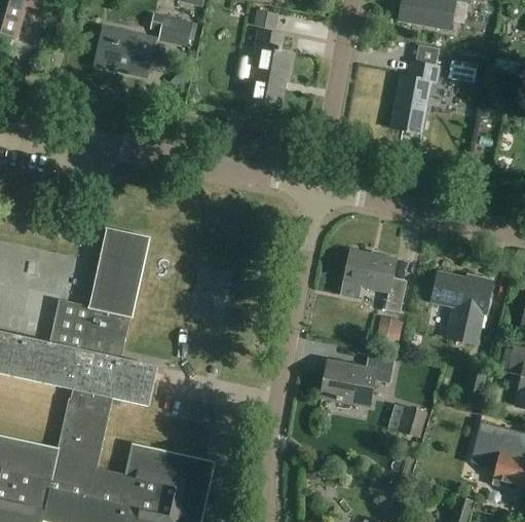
[(37,7),(39,0),(0,0),(0,32),(15,37),(25,3),(37,7)]
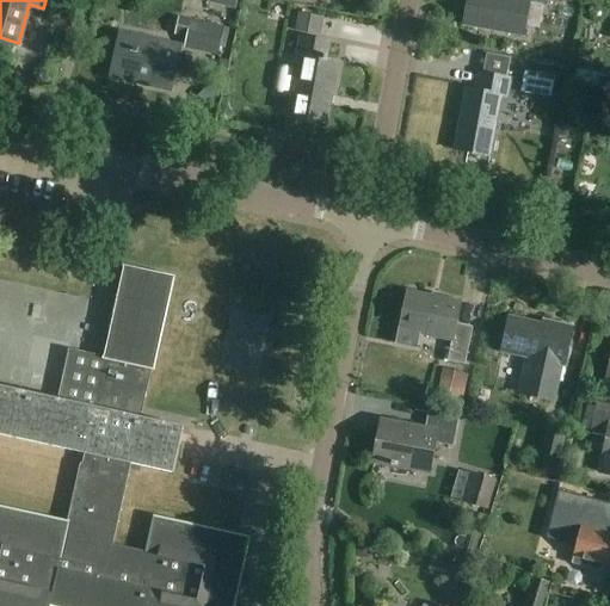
[(546,2),(546,0),(466,0),(462,22),(522,32),(529,0),(535,0),(546,2)]
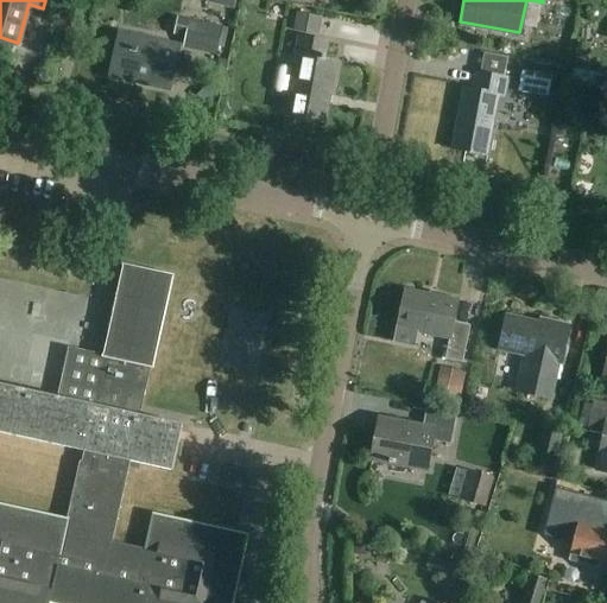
[(317,31),(320,14),(296,10),(293,27),(317,31)]
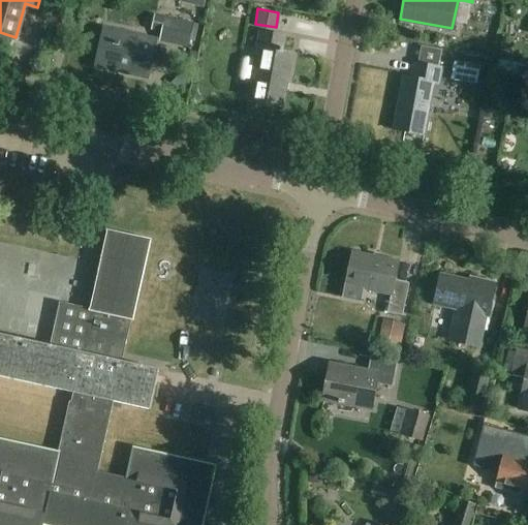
[(151,26),(161,28),(159,38),(187,44),(192,20),(153,12),(151,26)]
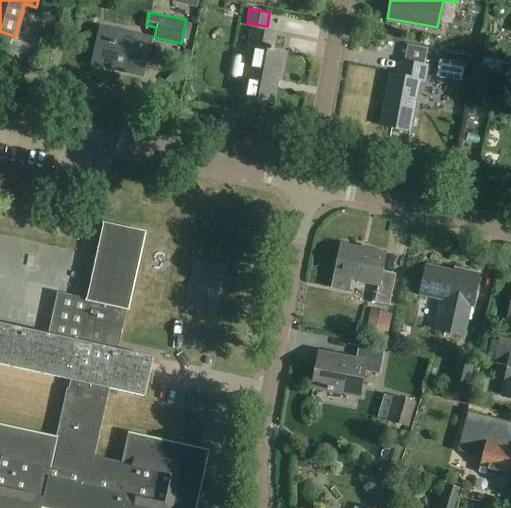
[(91,62),(142,73),(150,37),(99,26),(91,62)]
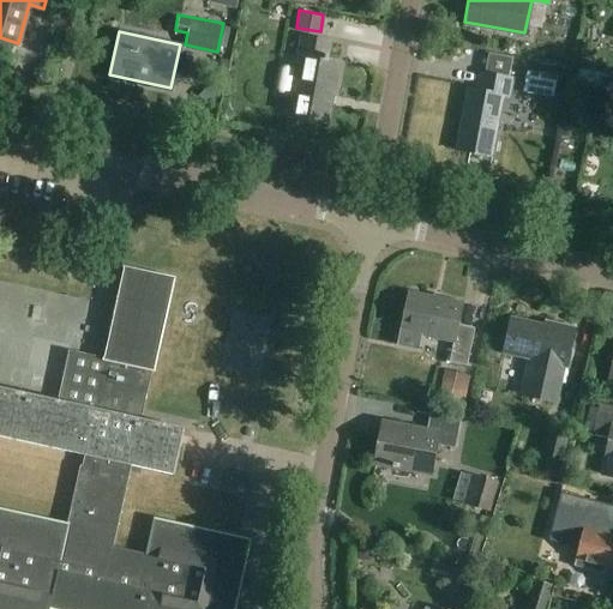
[(290,115),(328,121),(338,60),(328,58),(330,40),(300,35),(296,53),(302,54),(290,115)]
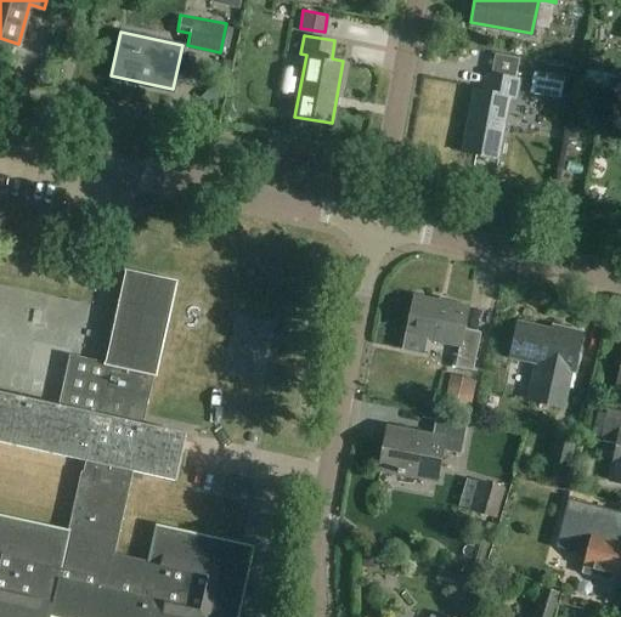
[(564,74),(532,68),(529,90),(560,95),(564,74)]
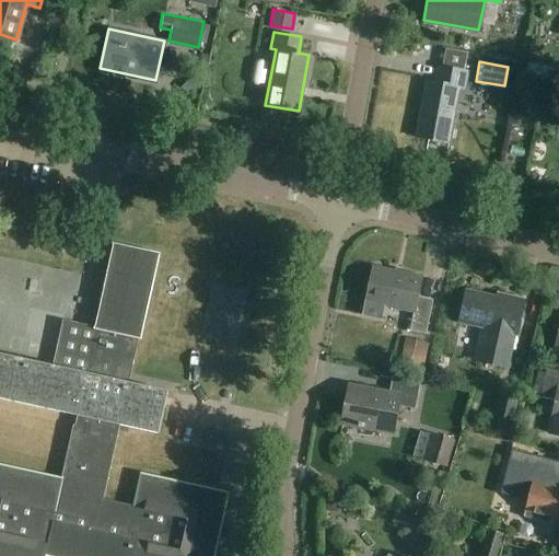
[(463,87),(466,69),(438,64),(434,80),(426,79),(416,135),(449,140),(458,87),(463,87)]
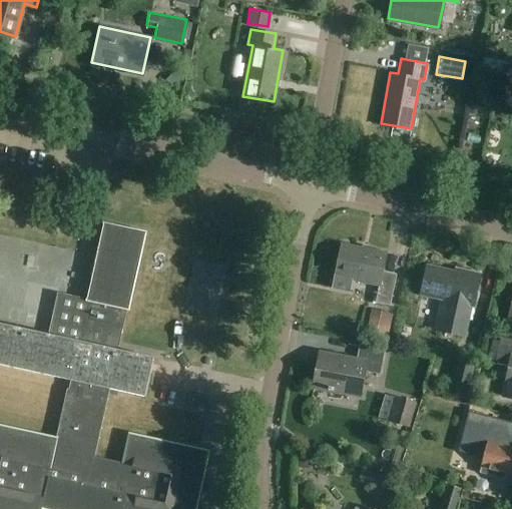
[(184,71),(176,65),(168,74),(176,81),(184,71)]
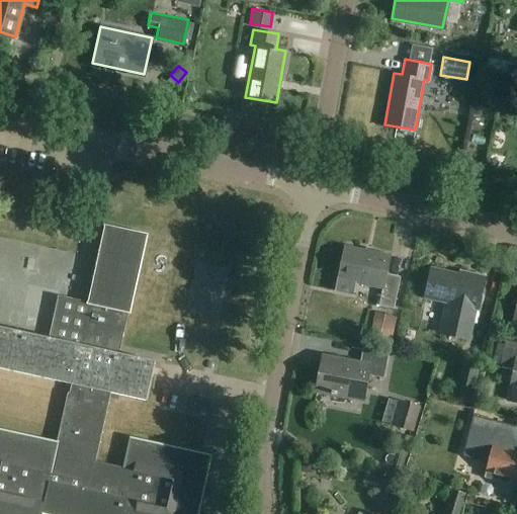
[(516,80),(506,78),(501,100),(516,103),(516,80)]
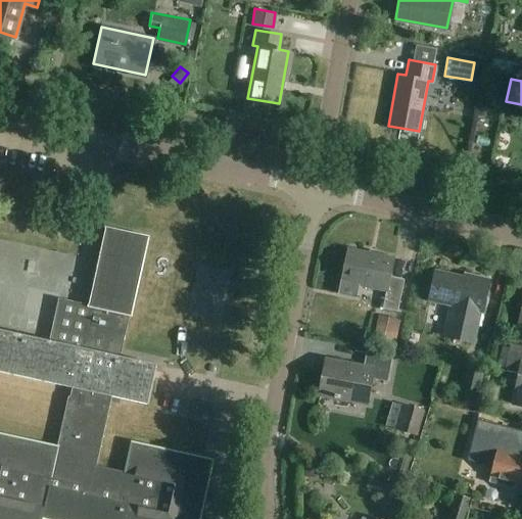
[(0,369),(72,385),(69,394),(67,394),(56,444),(0,431),(0,518),(41,518),(42,516),(56,518),(198,518),(203,499),(211,458),(210,458),(203,456),(131,440),(124,470),(95,464),(110,394),(147,403),(150,386),(156,363),(143,360),(132,358),(120,355),(122,345),(129,314),(131,315),(148,234),(105,225),(103,230),(101,241),(87,302),(60,297),(51,339),(16,332),(0,327),(0,369)]
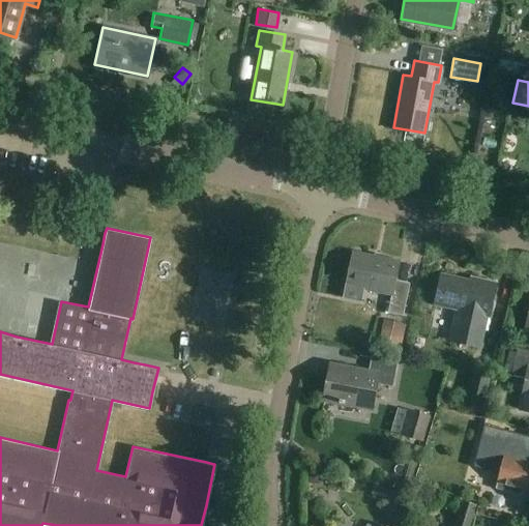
[(25,249),(21,274),(48,279),(52,253),(25,249)]
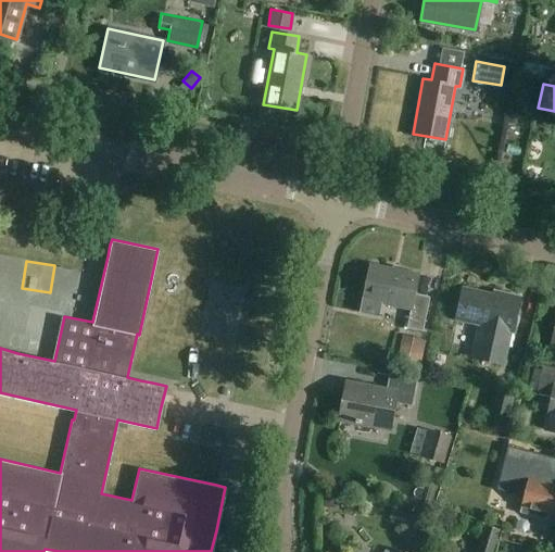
[(406,326),(421,329),(429,296),(414,292),(418,274),(391,268),(391,266),(369,262),(363,297),(410,306),(406,326)]
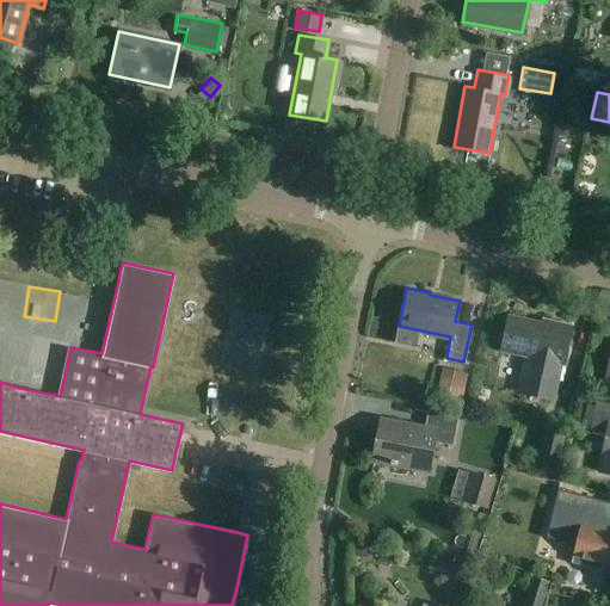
[(509,314),(500,348),(528,354),(519,391),(550,399),(559,362),(562,362),(571,323),(554,320),(553,323),(509,314)]
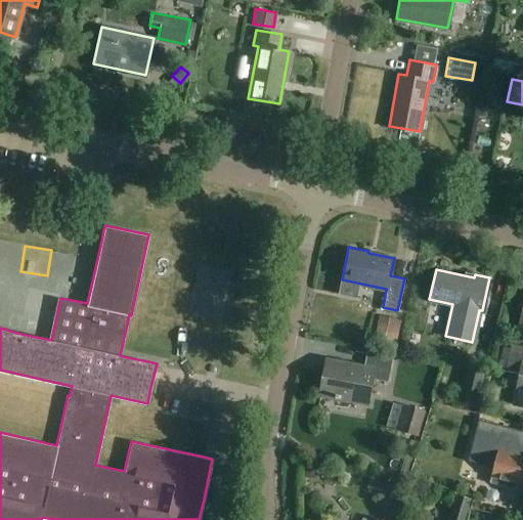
[(522,344),(510,342),(505,369),(518,372),(514,387),(516,388),(512,403),(522,404),(522,344)]
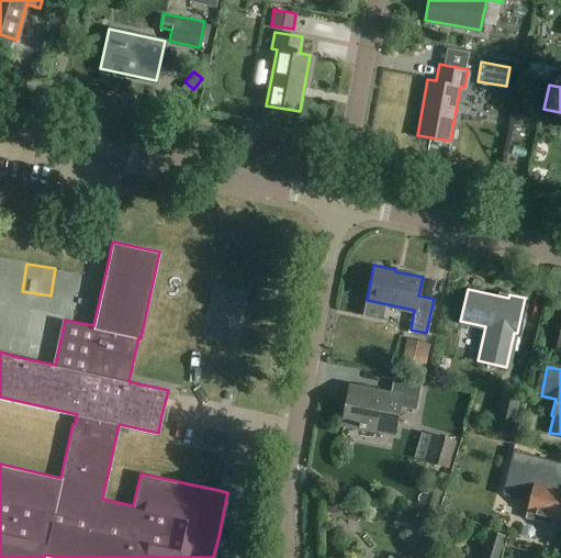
[(416,406),(421,380),(393,376),(390,391),(349,384),(344,422),(394,432),(399,404),(416,406)]
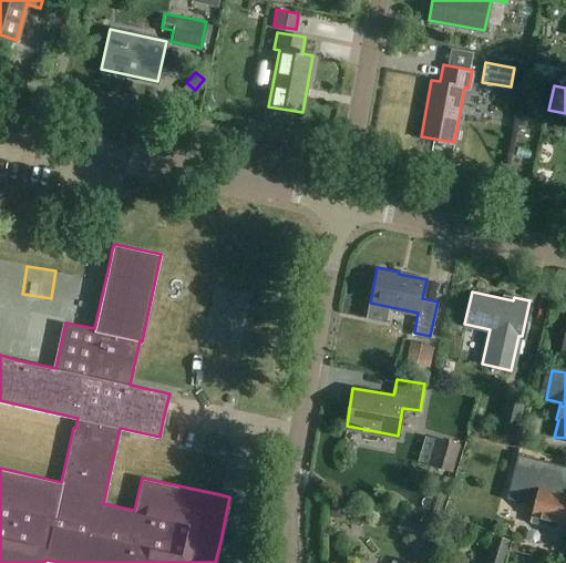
[(497,430),(515,434),(524,400),(506,396),(497,430)]
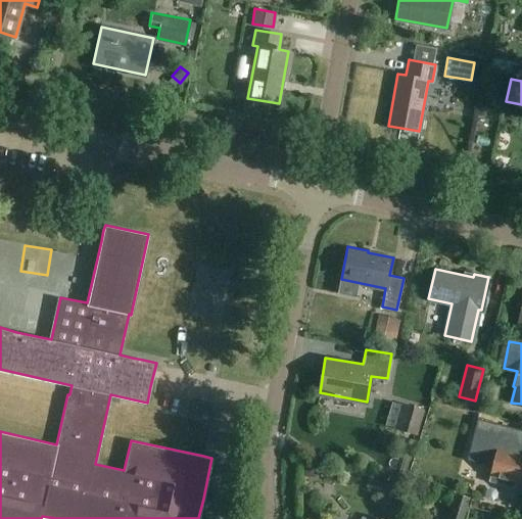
[(375,425),(381,412),(366,405),(361,418),(375,425)]
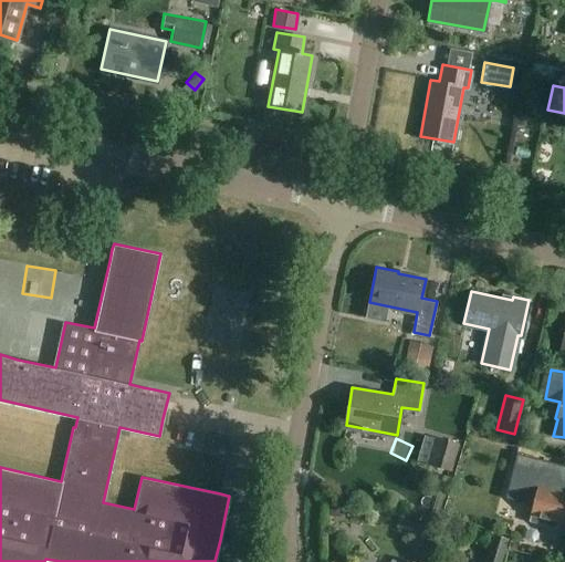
[(431,448),(427,462),(449,468),(453,455),(431,448)]
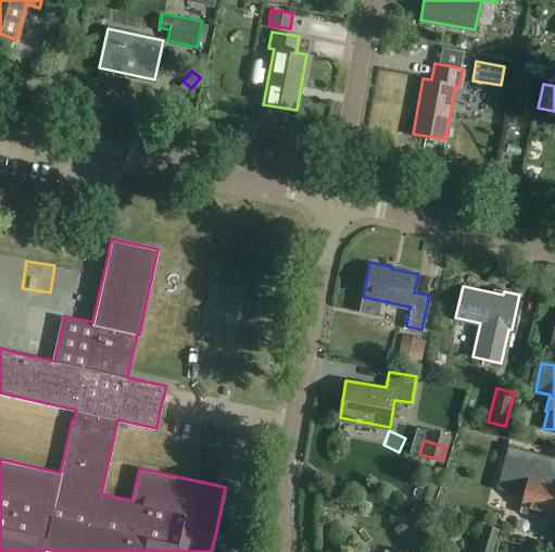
[(468,454),(468,468),(514,467),(513,453),(468,454)]
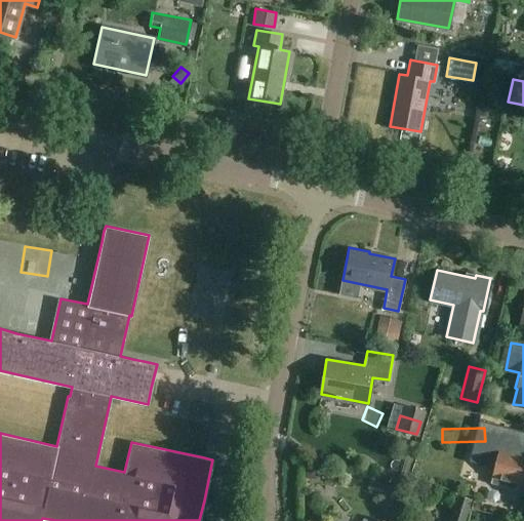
[(523,455),(523,456),(523,454),(498,448),(489,482),(516,488),(517,482),(523,484),(523,455)]
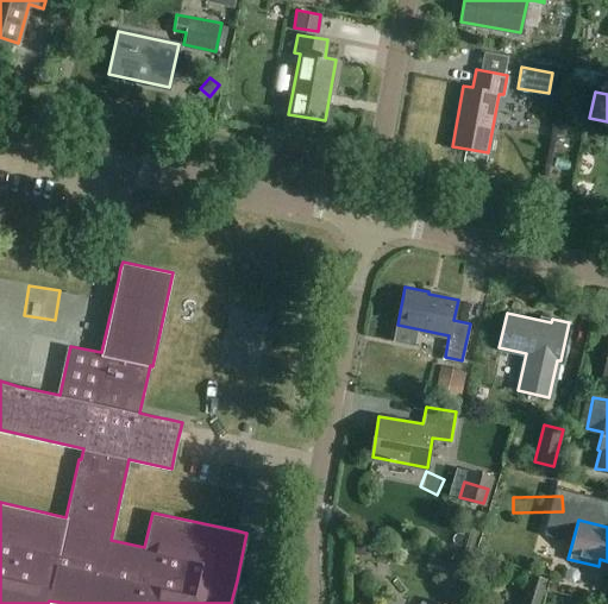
[(459,584),(464,564),(447,559),(442,580),(459,584)]
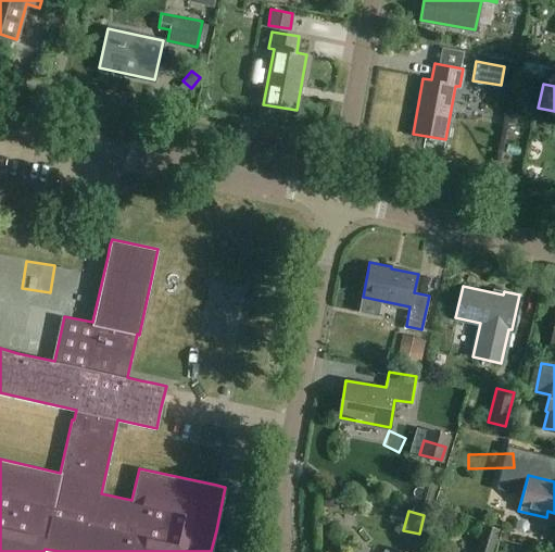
[(484,524),(477,546),(491,550),(499,528),(484,524)]
